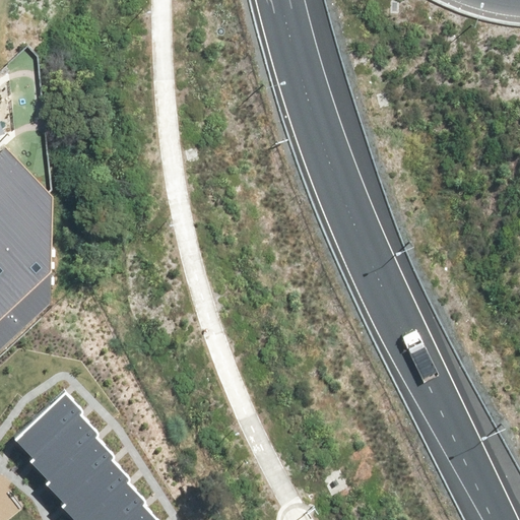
[(5,140),(0,145),(0,343),(52,296),(50,189),(5,140)]
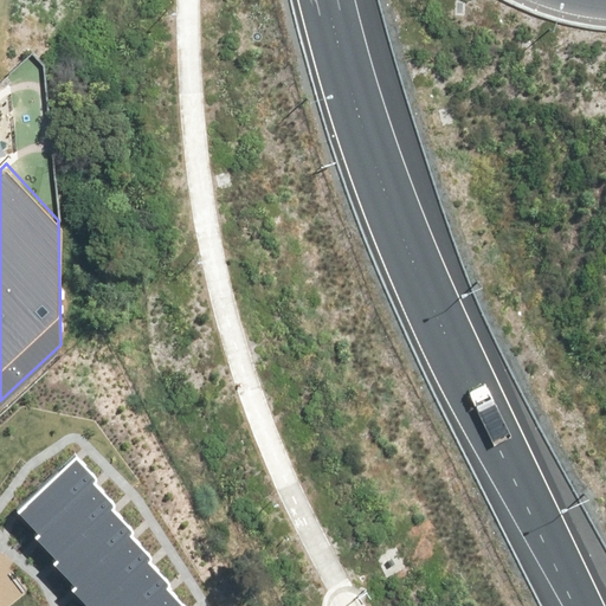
[(96,478),(76,456),(18,510),(39,533),(94,481),(96,478)]
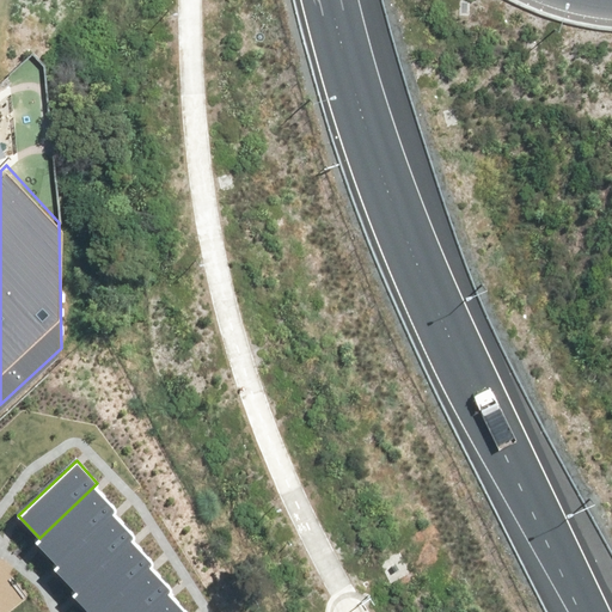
[(115,509),(95,485),(40,538),(36,542),(57,564),(111,513),(115,509)]
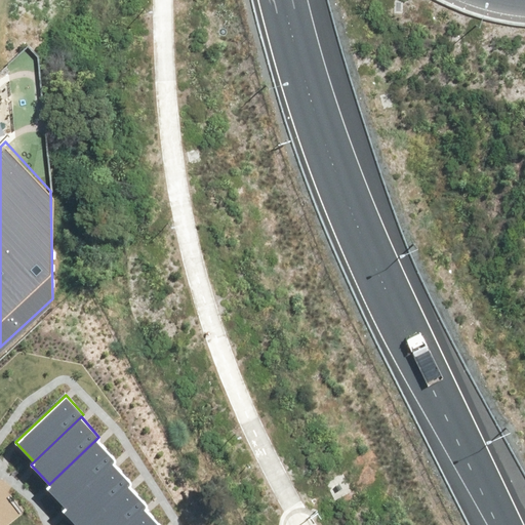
[(114,459),(95,440),(49,484),(45,487),(64,507),(111,462),(114,459)]
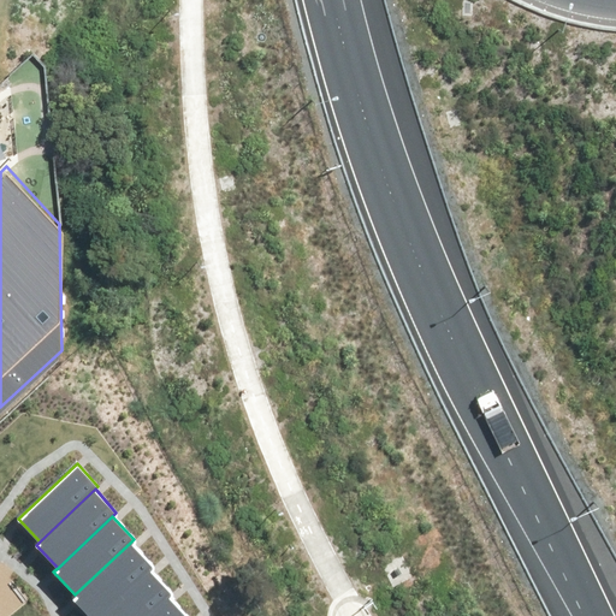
[(150,567),(130,543),(75,594),(71,598),(88,615),(99,615),(148,569),(150,567)]
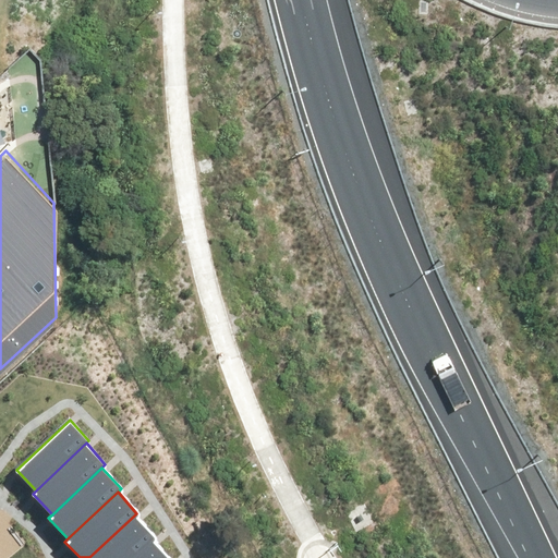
[(154,537),(134,516),(89,557),(132,557),(150,541),(154,537)]
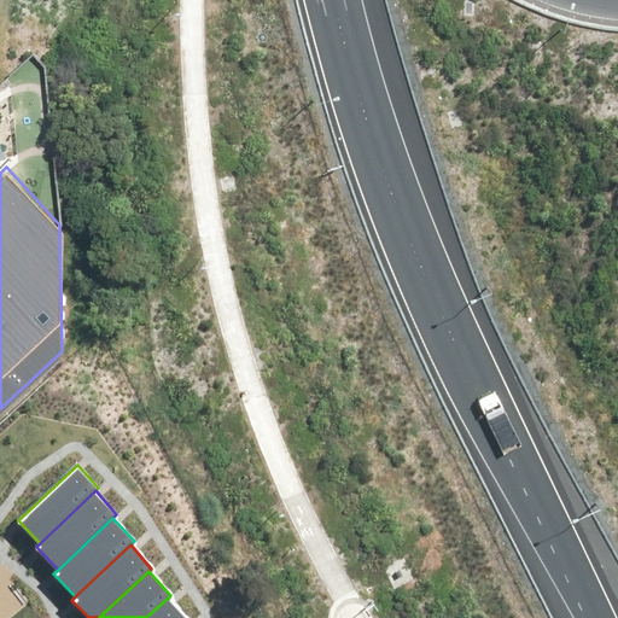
[(184,617),(167,599),(146,617),(184,617)]
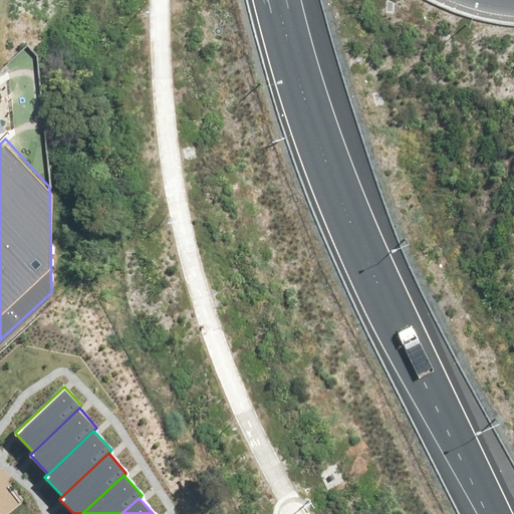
All buildings are outlined.
